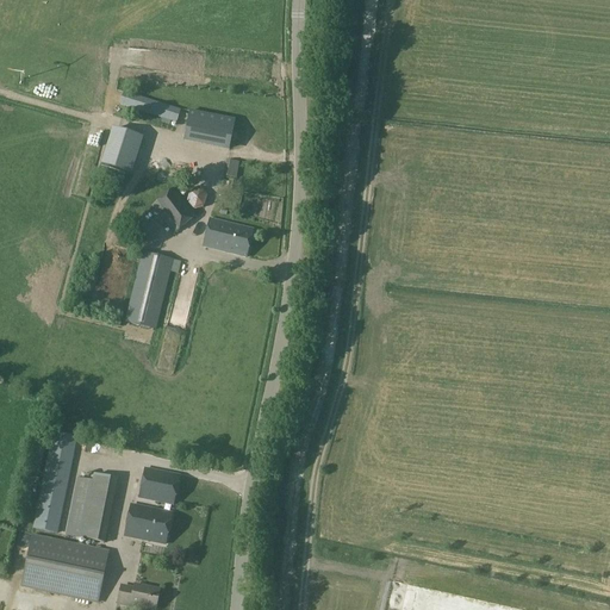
[(123,93),(119,105),(162,119),(161,123),(169,125),(170,122),(176,124),(181,111),(123,93)]
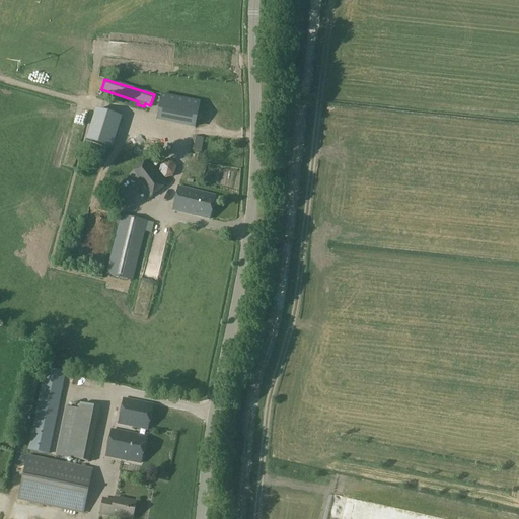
[(155,119),(194,127),(200,102),(160,93),(155,119)]
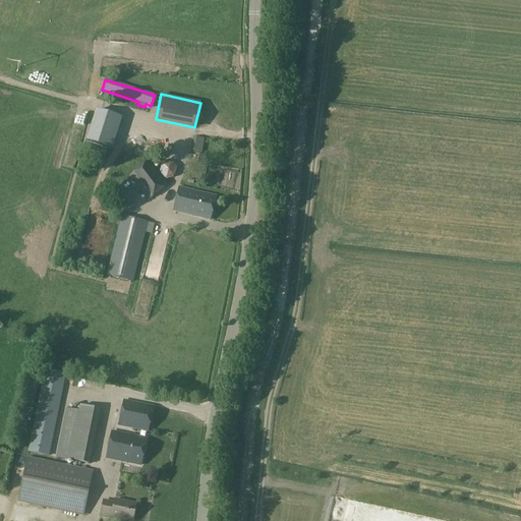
[(85,139),(113,148),(121,117),(95,109),(85,139)]
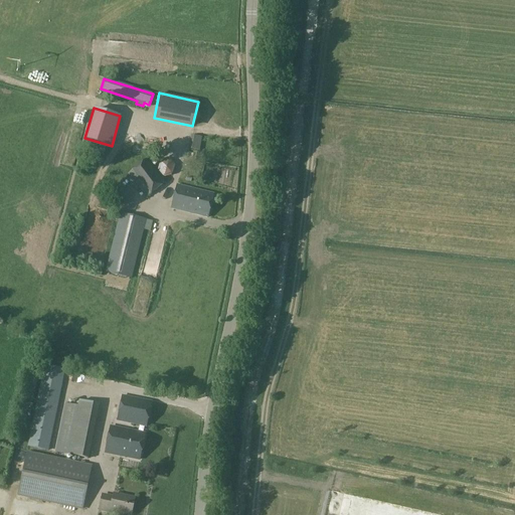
[(201,161),(201,151),(191,150),(191,161),(201,161)]
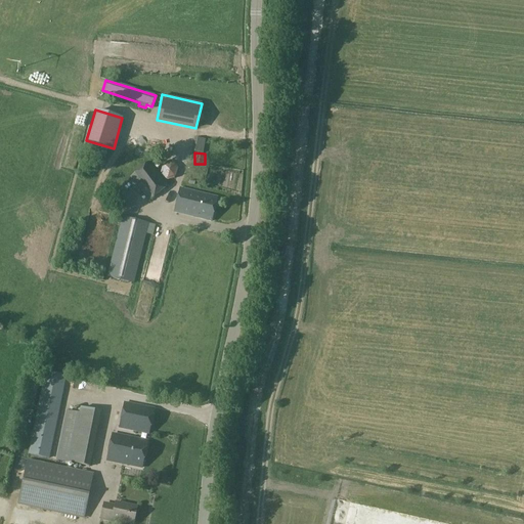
[(129,162),(122,168),(149,203),(169,186),(149,162),(136,172),(129,162)]
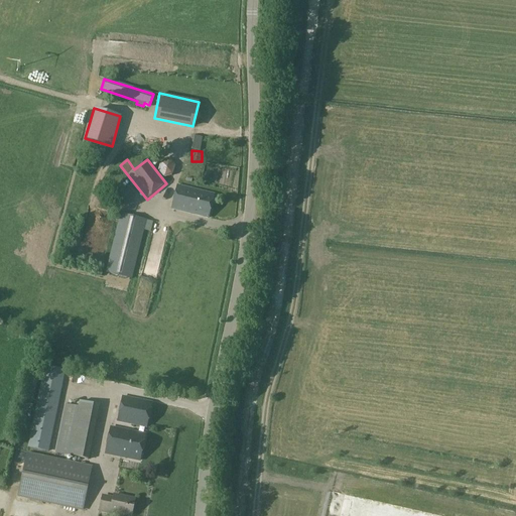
[(169,160),(161,162),(158,171),(164,178),(172,175),(175,167),(169,160)]
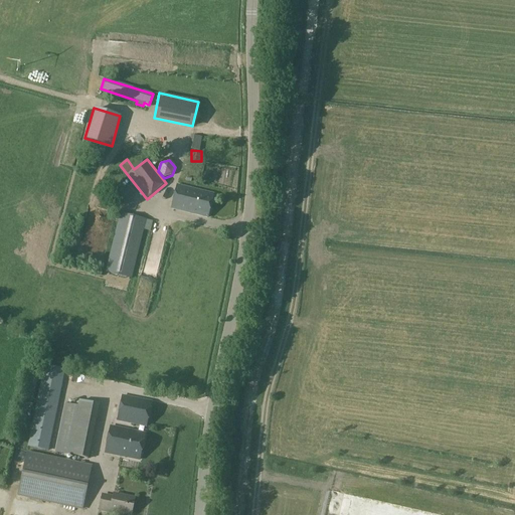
[(203,177),(210,178),(211,171),(204,169),(203,177)]
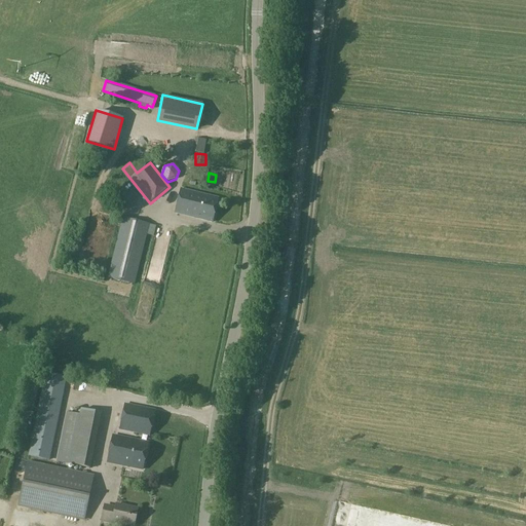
[(125,209),(135,200),(123,188),(114,195),(125,209)]
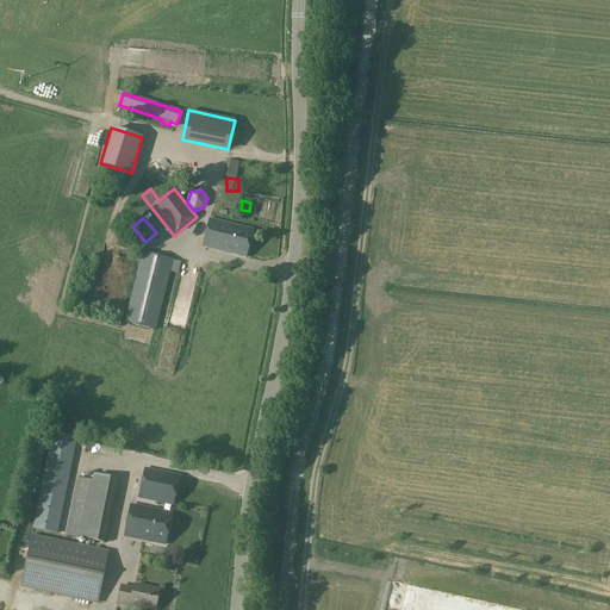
[(246,259),(253,231),(210,221),(203,248),(246,259)]
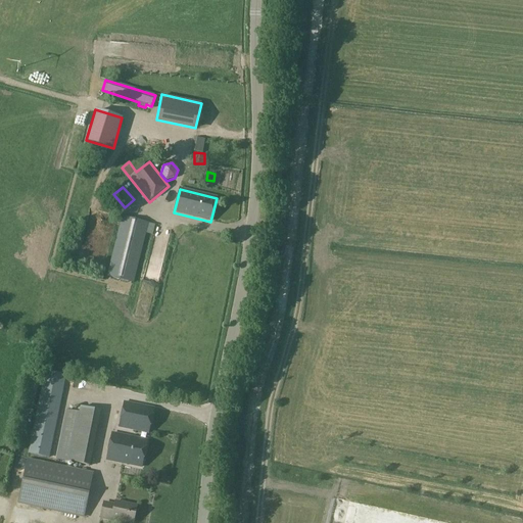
[(133,284),(148,224),(122,217),(106,277),(133,284)]
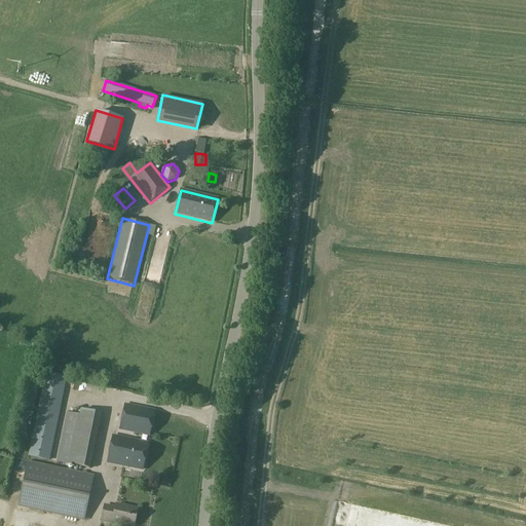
[(83,252),(101,252),(101,235),(83,234),(83,252)]
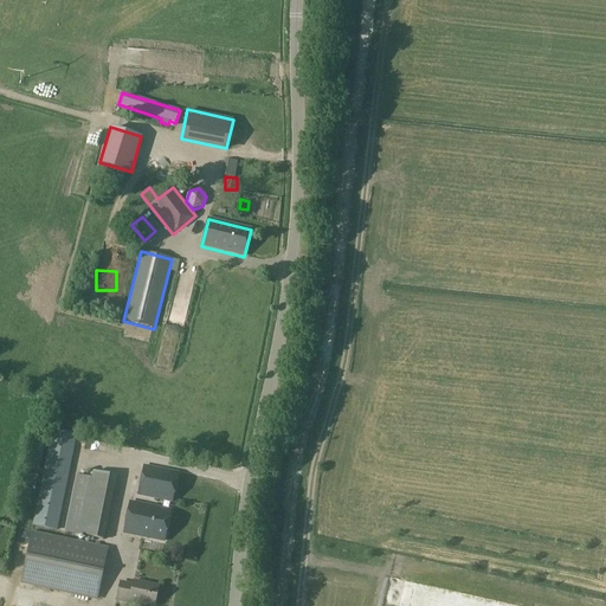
[(52,432),(47,455),(32,527),(57,532),(76,437),(52,432)]
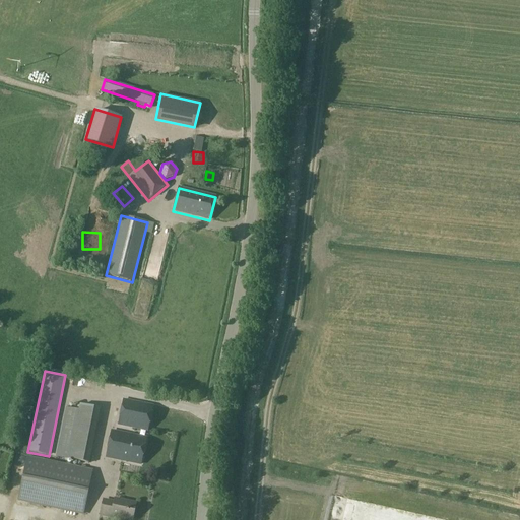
[(138,430),(148,432),(153,406),(123,399),(118,426),(138,430)]
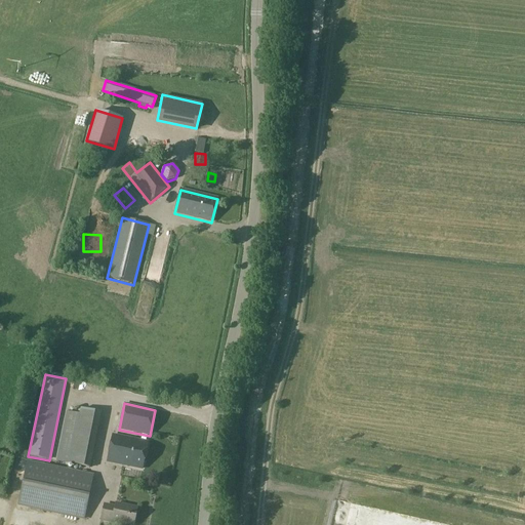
[(79,414),(69,465),(89,469),(101,413),(80,408),(79,414)]
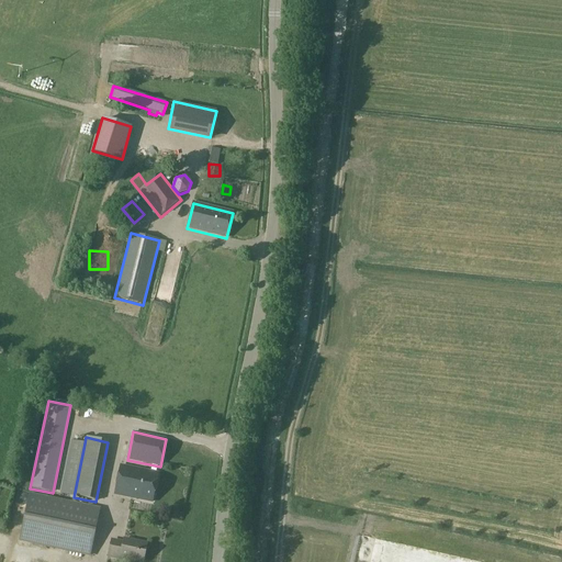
[(85,444),(70,441),(60,494),(74,497),(85,444)]
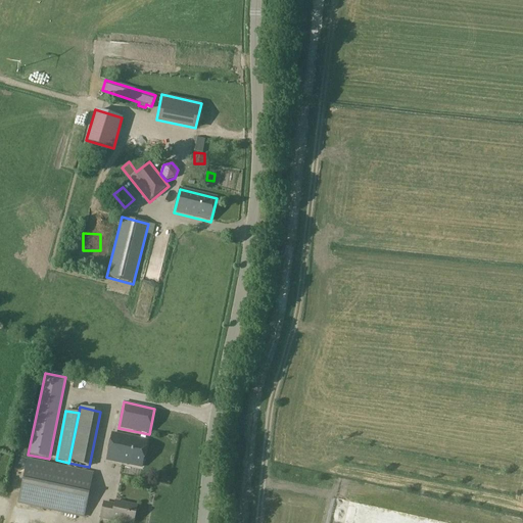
[(141,467),(146,440),(111,433),(106,461),(141,467)]
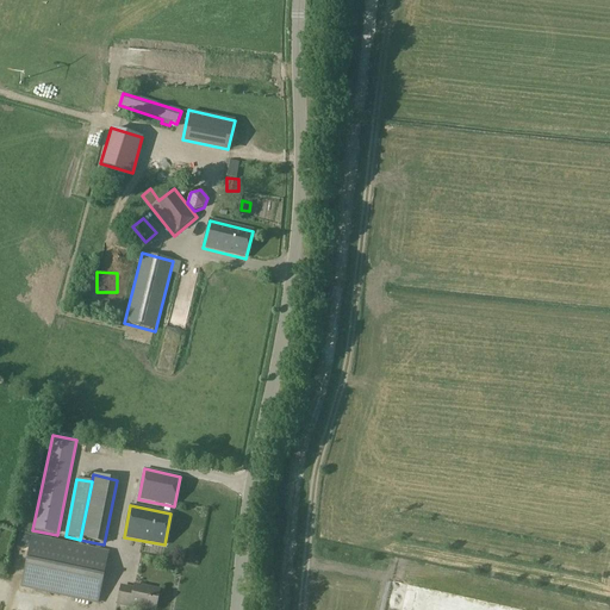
[(109,552),(32,535),(22,586),(97,603),(109,552)]
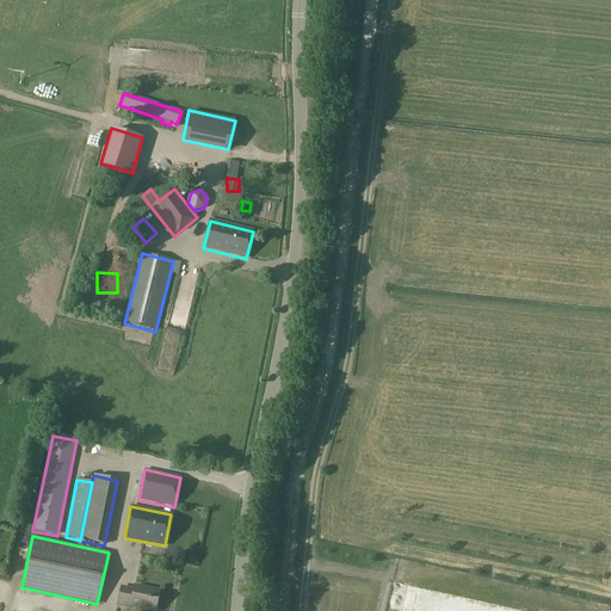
[(153,610),(155,610),(160,592),(136,587),(135,593),(121,590),(117,606),(131,609),(133,606),(153,610)]
